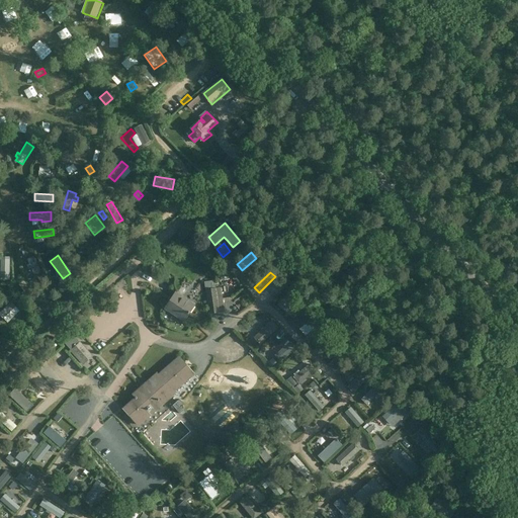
[(33,293),(24,281),(19,285),(24,291),(22,292),(25,296),(26,295),(28,297),(33,293)]
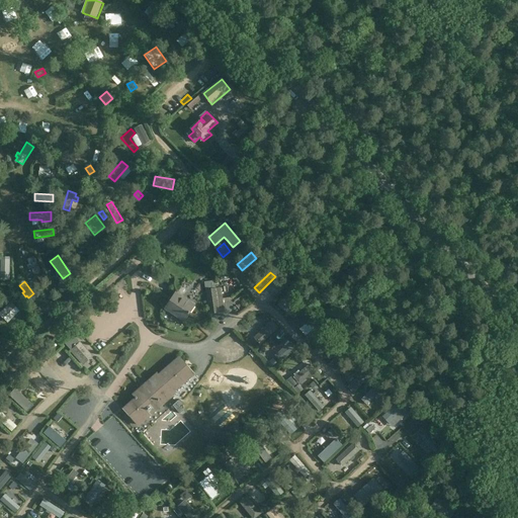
[(222,287),(206,289),(210,315),(226,312),(222,287)]
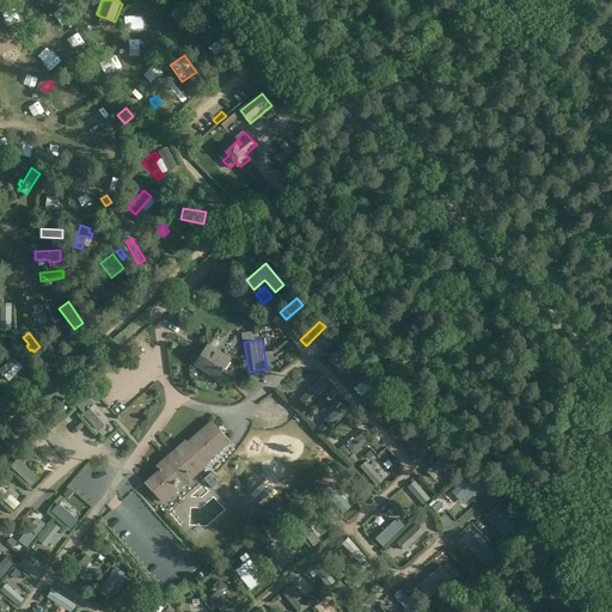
[(342,359),(346,355),(350,352),(343,343),(324,362),(331,369),(342,359)]
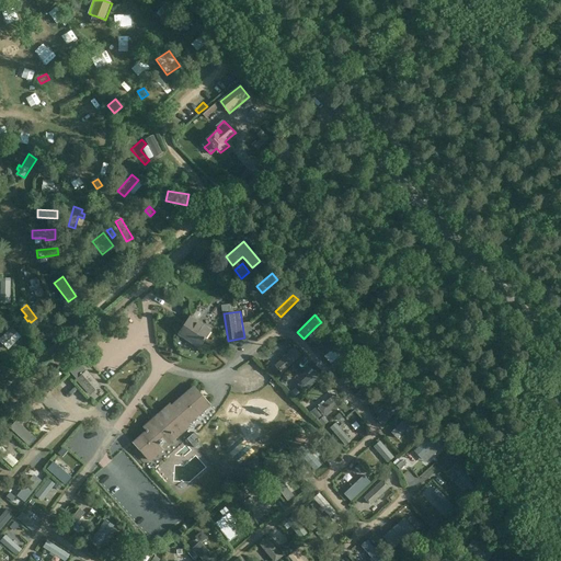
[(191,318),(180,334),(201,348),(212,329),(191,318)]
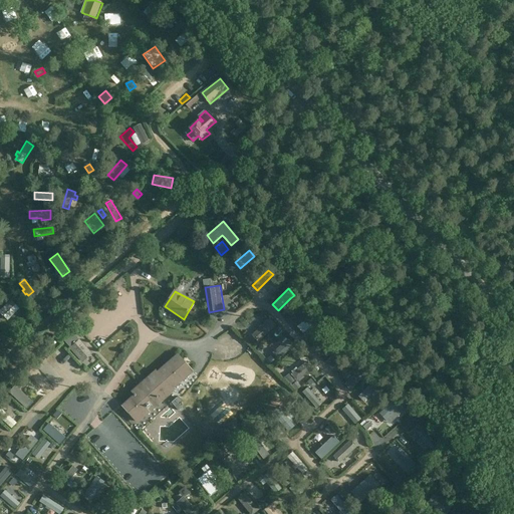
[(0,310),(0,313),(4,317),(16,304),(11,299),(0,310)]
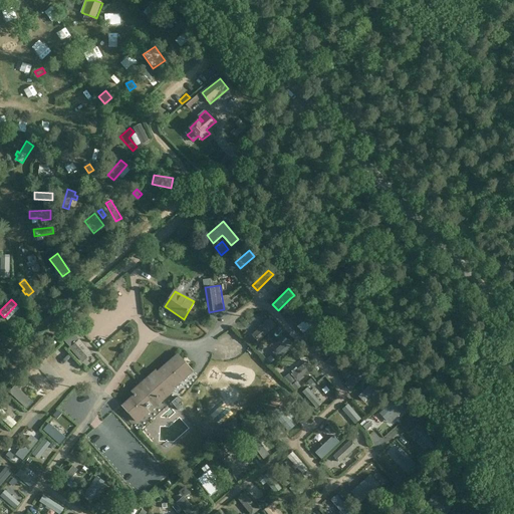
[(312,316),(297,329),(301,334),(316,320),(312,316)]
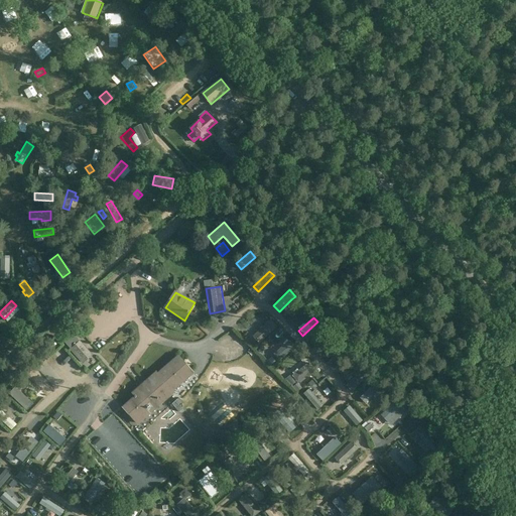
[(259,344),(277,327),(271,319),(253,337),(259,344)]
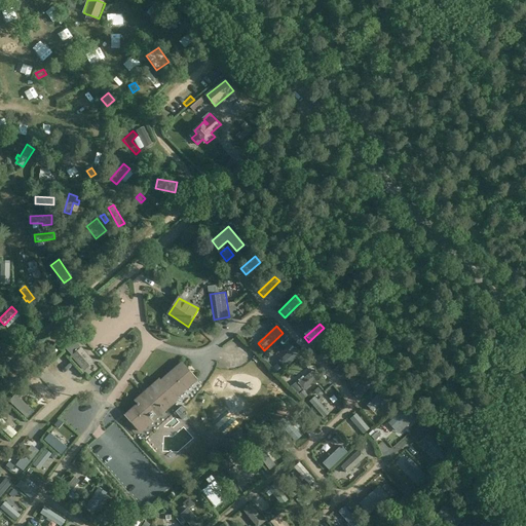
[(253,327),(249,331),(254,336),(258,332),(253,327)]
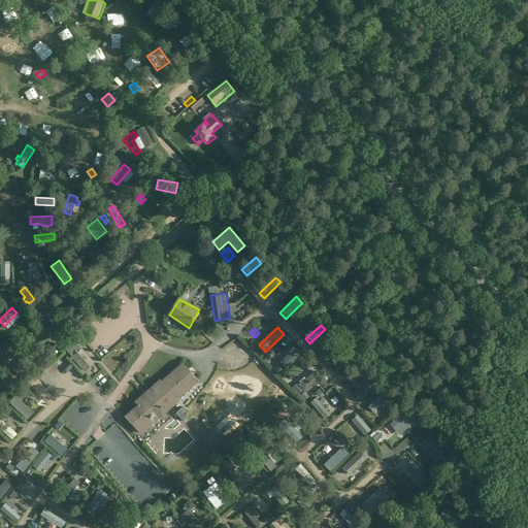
[(75,341),(66,350),(72,357),(73,357),(87,371),(96,363),(83,349),(81,350),(75,341)]
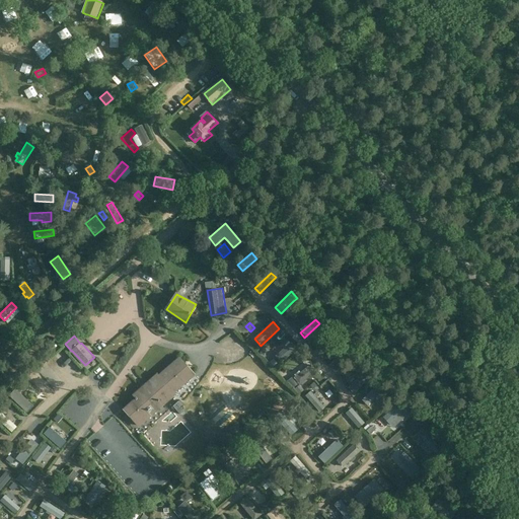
[(332,337),(314,352),(319,358),(339,343),(332,337)]
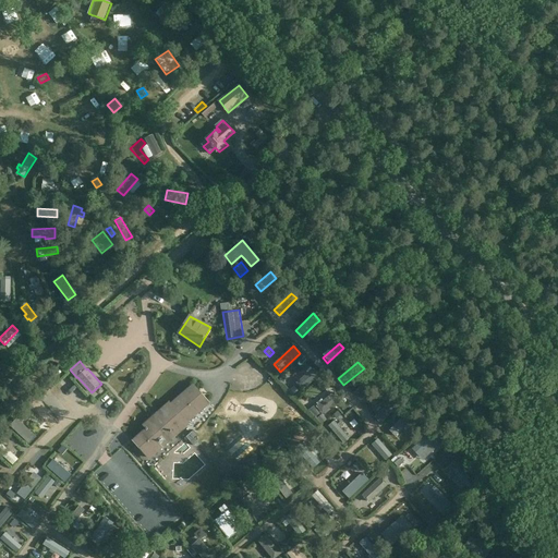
[(254,365),(247,371),(256,380),(263,375),(254,365)]
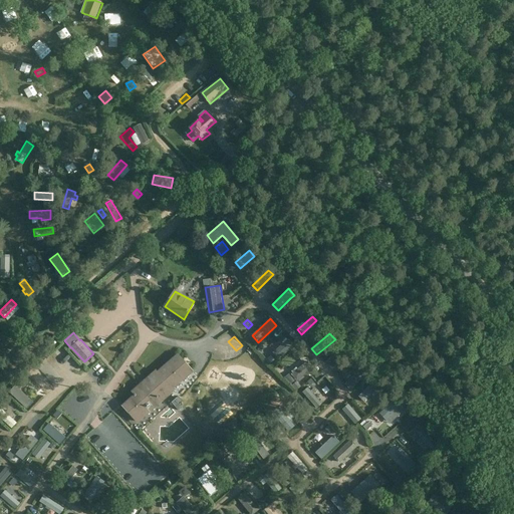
[(288,338),(271,353),(278,360),(294,345),(290,340),(288,338)]
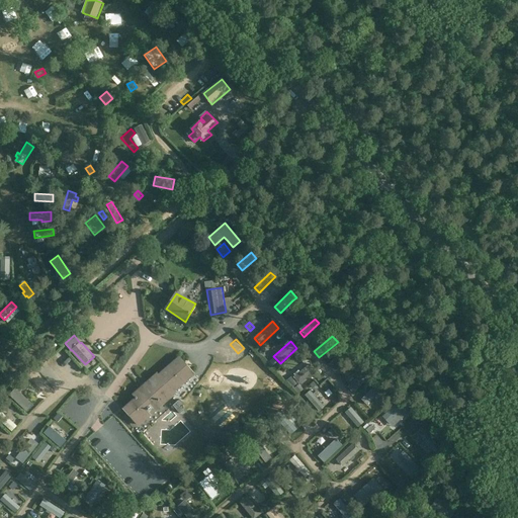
[(136,398),(122,409),(140,427),(177,394),(176,393),(196,374),(180,356),(159,374),(157,372),(133,395),(136,398)]
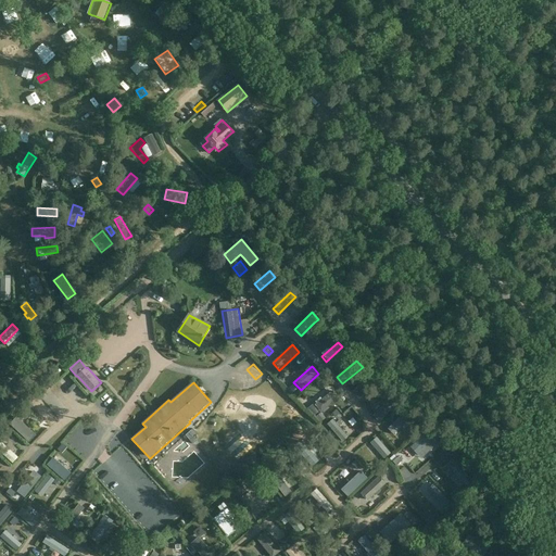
[(275,390),(272,394),(280,402),(283,397),(275,390)]
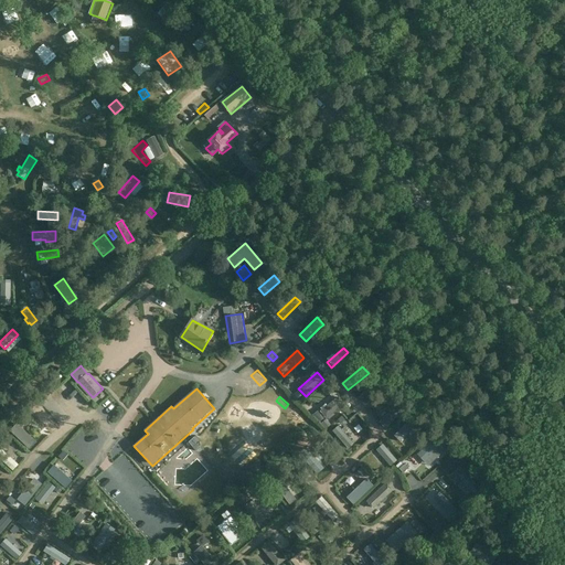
[(338,397),(320,412),(326,419),(344,405),(338,397)]
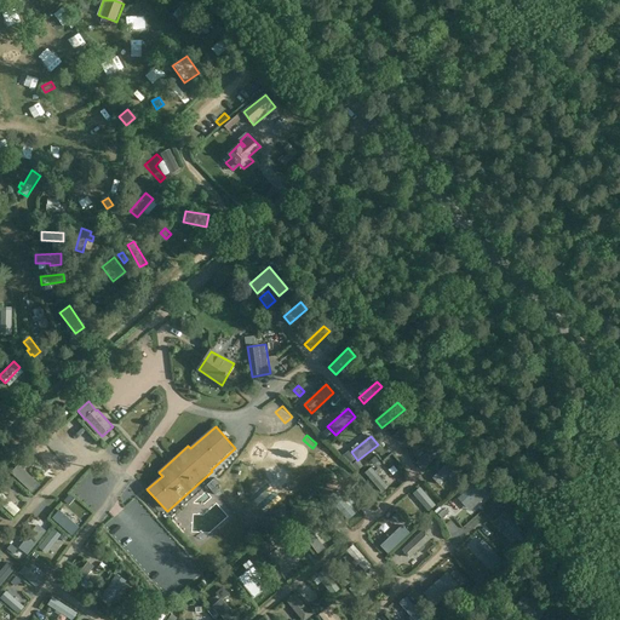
[(436,445),(417,464),(424,470),(443,452),(436,445)]
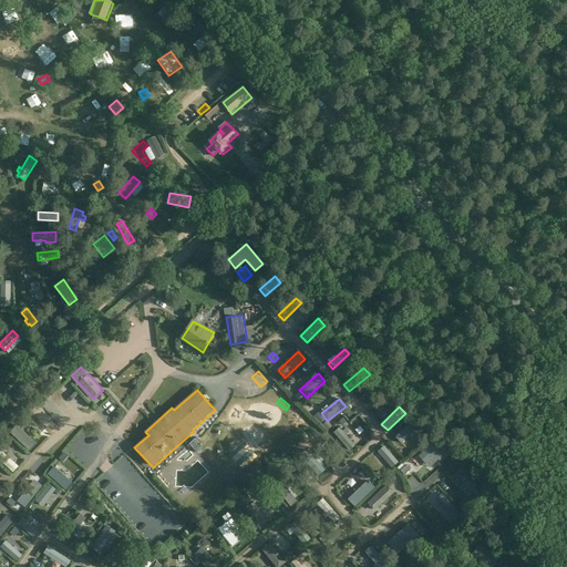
[(328,421),(322,425),(327,431),(331,426),(328,421)]
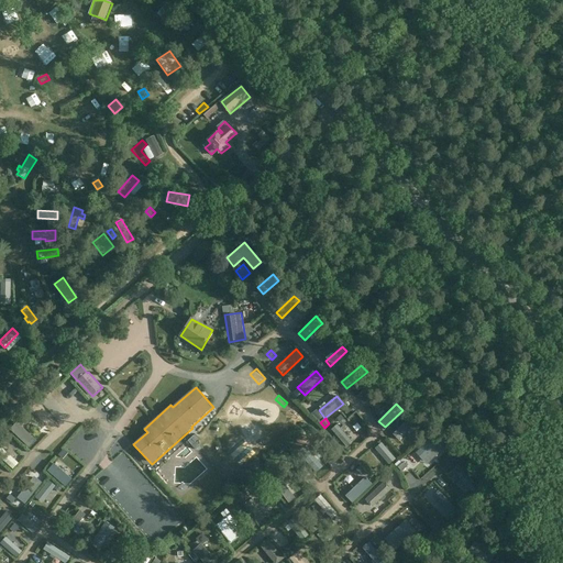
[(408,420),(393,434),(398,440),(414,426),(408,420)]
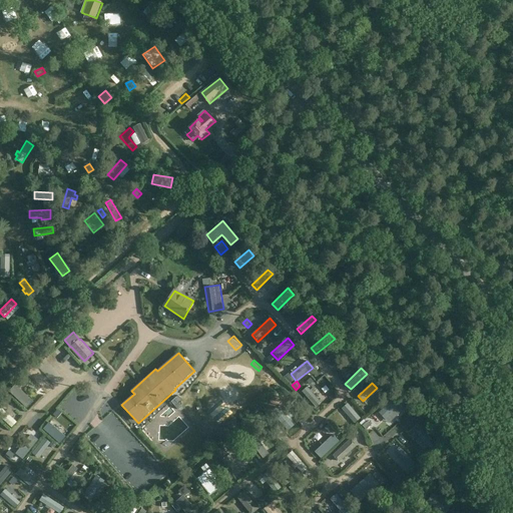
[(176,397),(170,402),(174,407),(177,410),(181,407),(177,403),(180,401),(179,400),(176,397)]
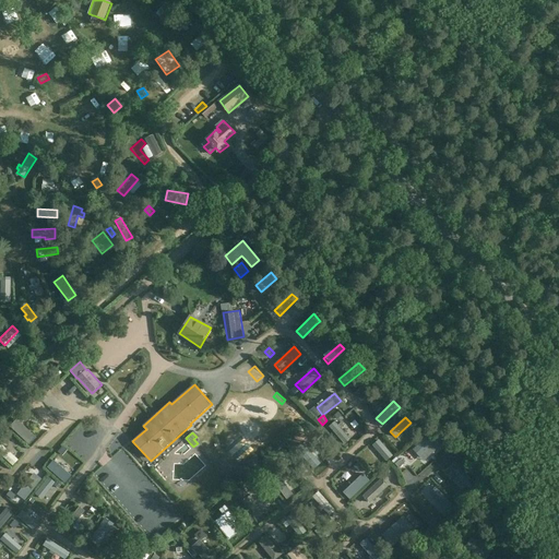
[(429,435),(414,450),(425,461),(440,445),(429,435)]
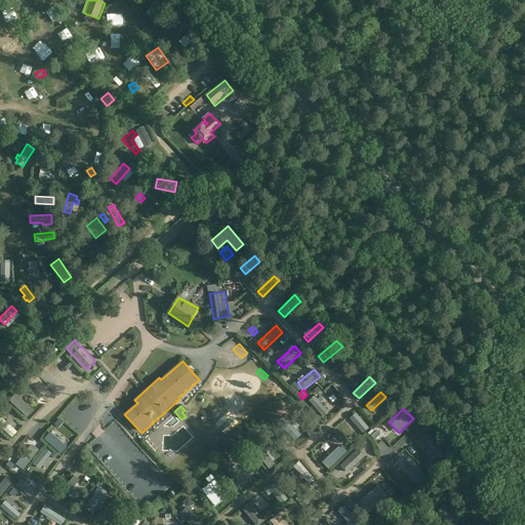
[(87,411),(79,421),(83,425),(91,415),(87,411)]
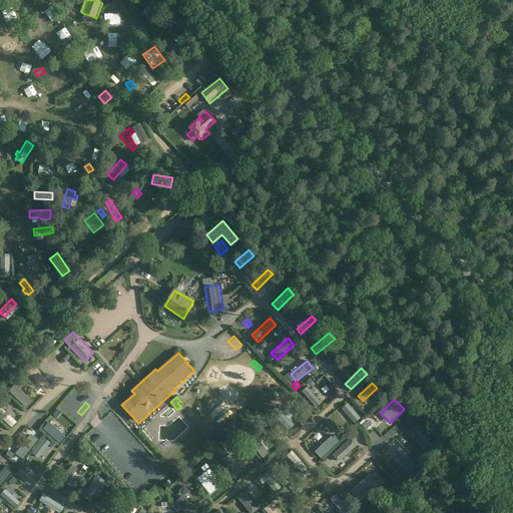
[(356,421),(360,417),(347,403),(343,407),(356,421)]
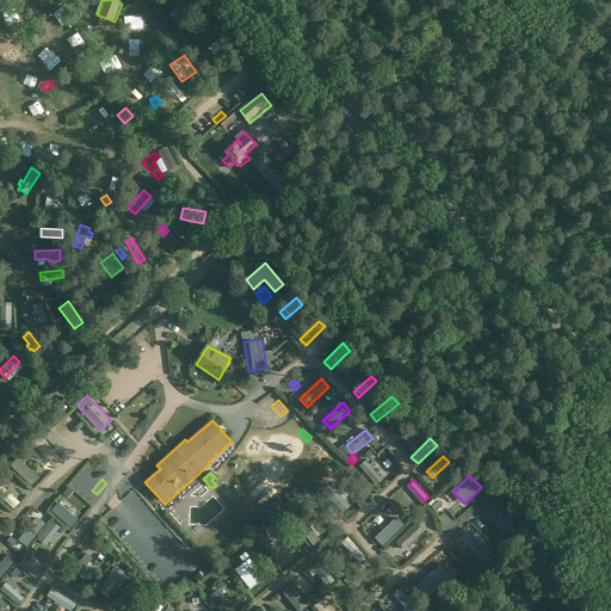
[(71,488),(65,494),(69,499),(74,492),(71,488)]
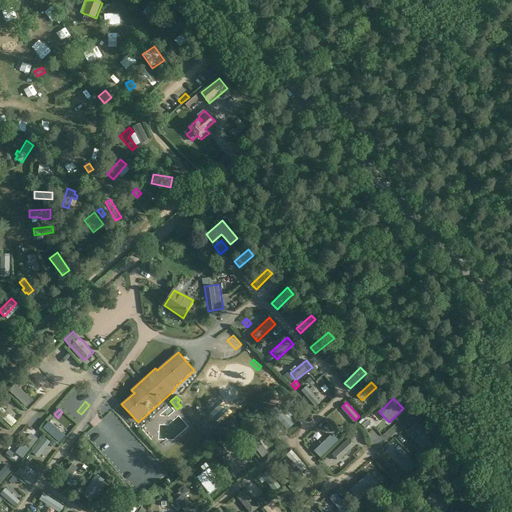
[(284,415),(277,421),(288,434),(295,428),(284,415)]
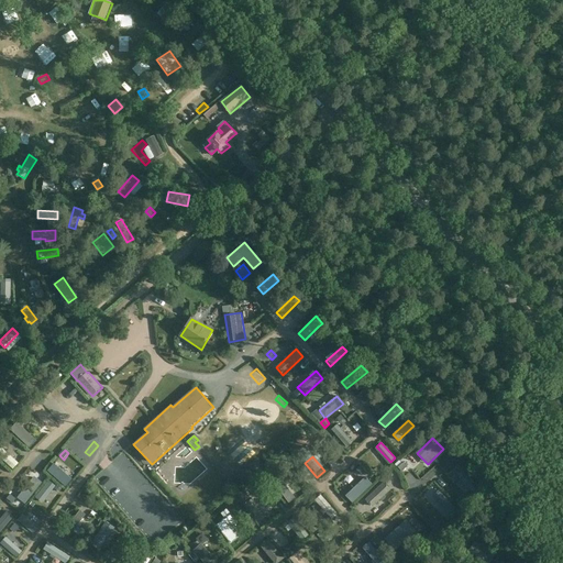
[(73,459),(64,468),(68,473),(77,463),(73,459)]
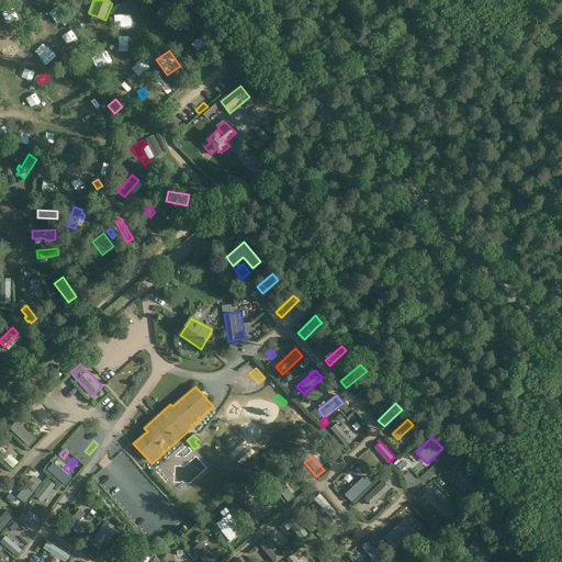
[(49,478),(57,469),(53,464),(45,474),(49,478)]
